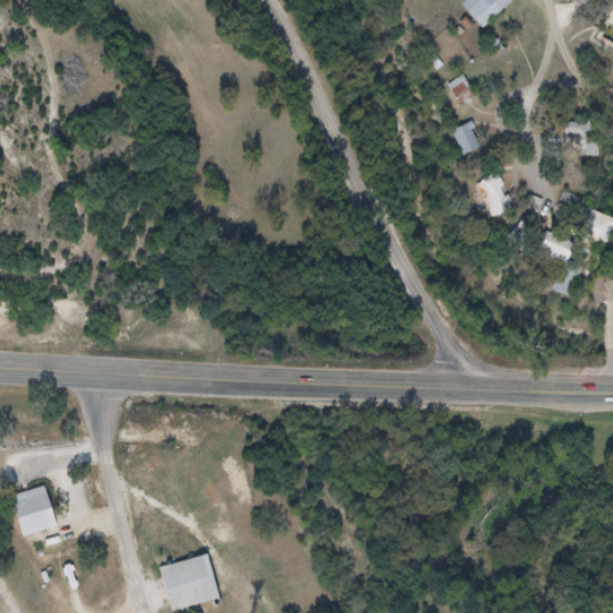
[(513,1),(511,0),(467,0),(462,6),(485,29),(513,1)]
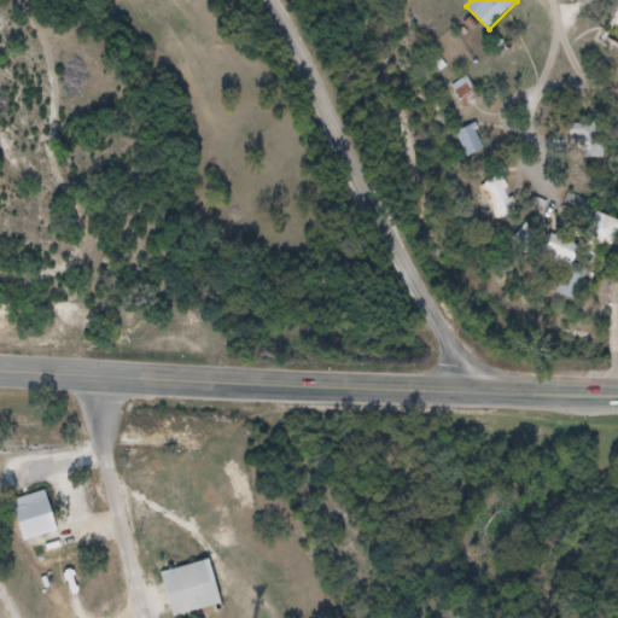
[(482,98),(467,76),(452,86),(465,108),(482,98)]
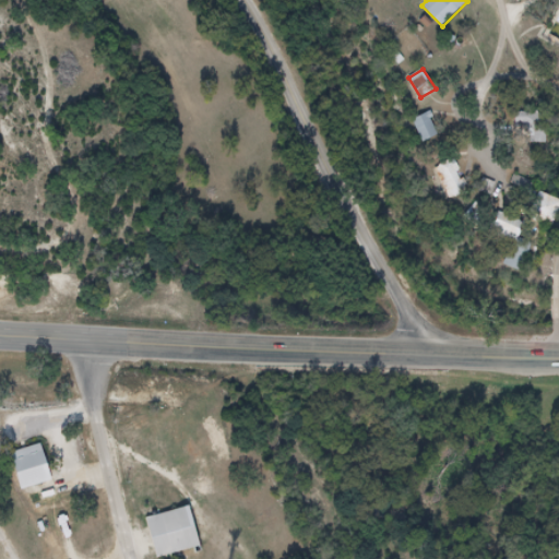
[(413,120),(424,143),(440,134),(429,113),(413,120)]
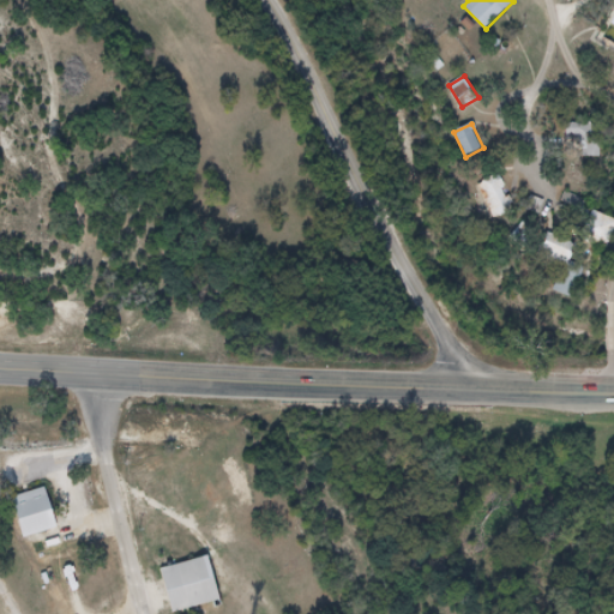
[(601,156),(601,125),(567,125),(567,156),(601,156)]
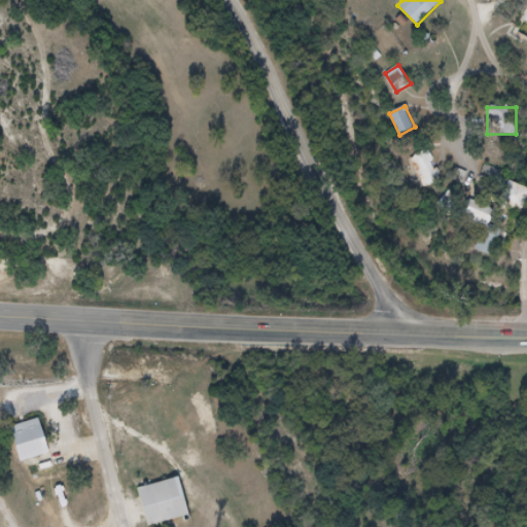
[(423,188),(441,182),(428,150),(411,157),(423,188)]
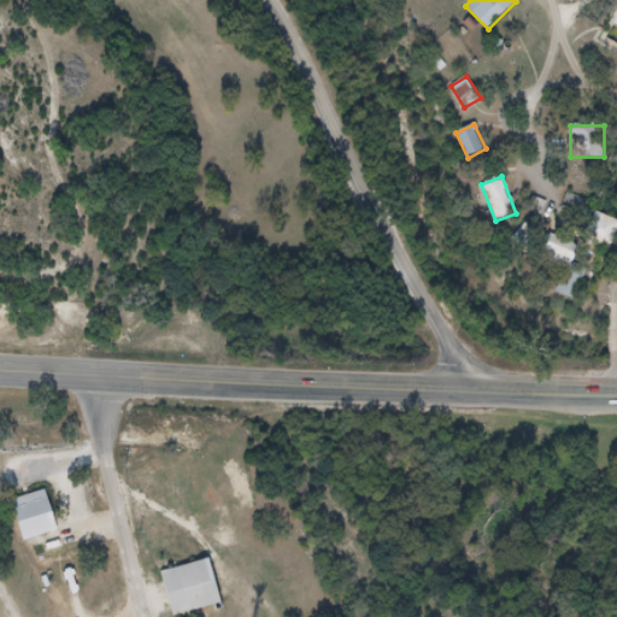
[(616,238),(616,219),(597,212),(586,241),(612,251),(616,238)]
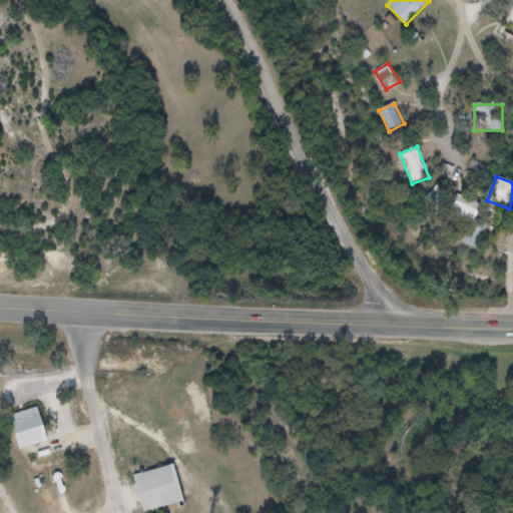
[(479,249),(490,224),(478,219),(483,204),(458,194),(450,213),(473,222),(464,243),(479,249)]
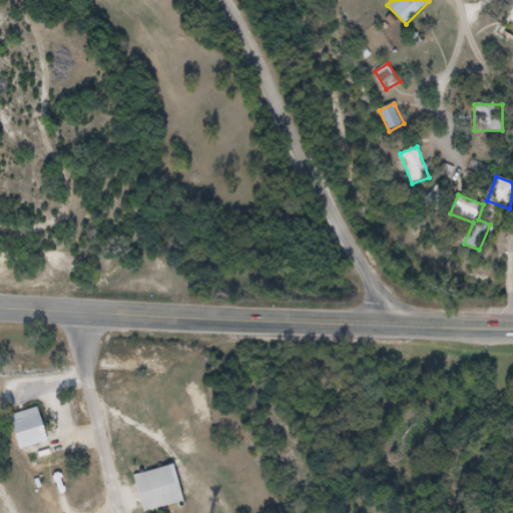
[(46,414),(14,423),(24,458),(56,449),(46,414)]
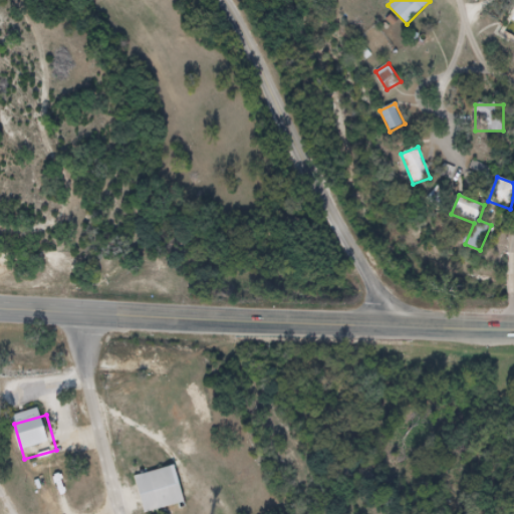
[(143,487),(149,513),(191,513),(182,477),(143,487)]
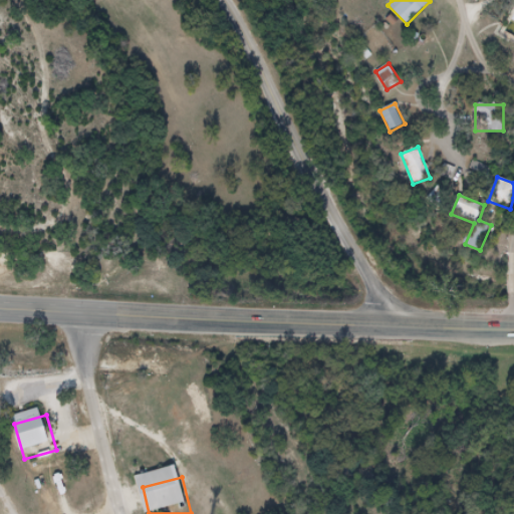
All buildings are outlined.
